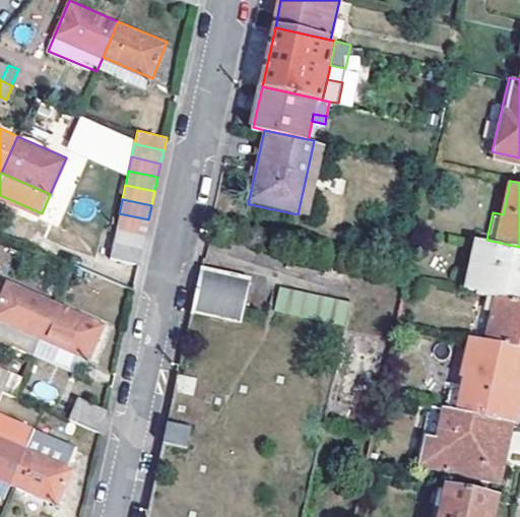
[(148,219),(119,213),(116,228),(144,235),(148,219)]
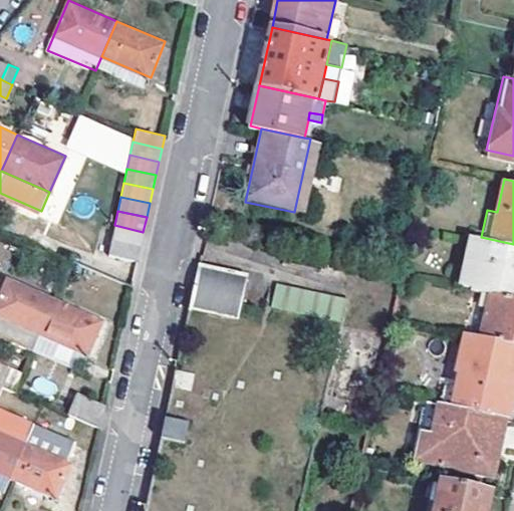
[(143,232),(114,225),(111,239),(141,245),(143,232)]
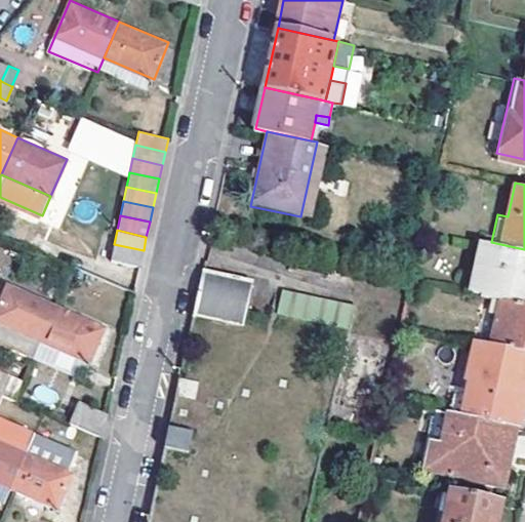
[(491,242),(477,240),(467,289),(479,292),(491,242)]
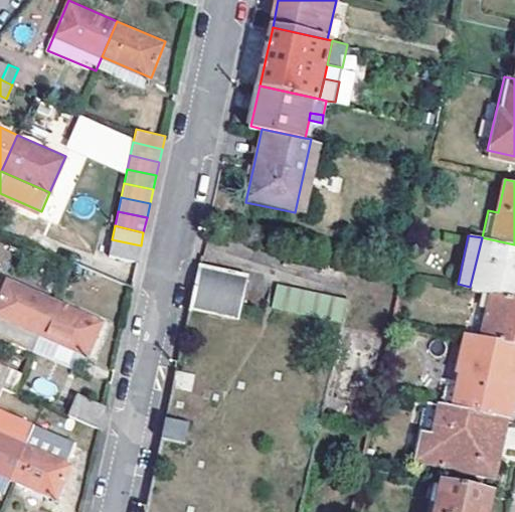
[(491,291),(514,296),(514,244),(482,237),(470,287),(491,291)]
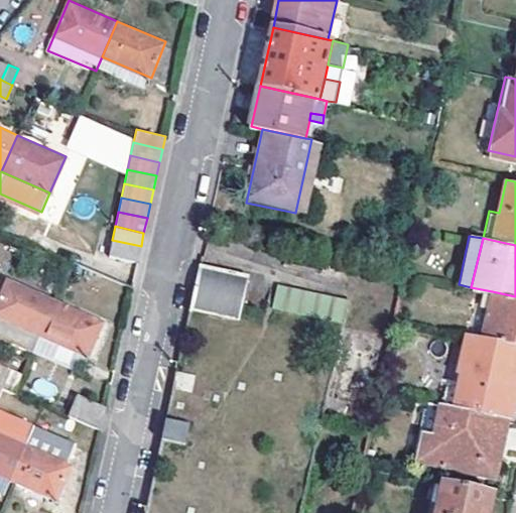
[(141,246),(112,240),(109,254),(137,261),(141,246)]
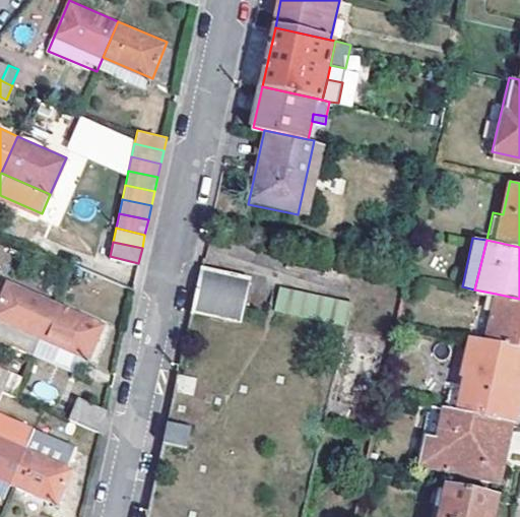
[(299,266),(302,251),(270,244),(267,260),(299,266)]
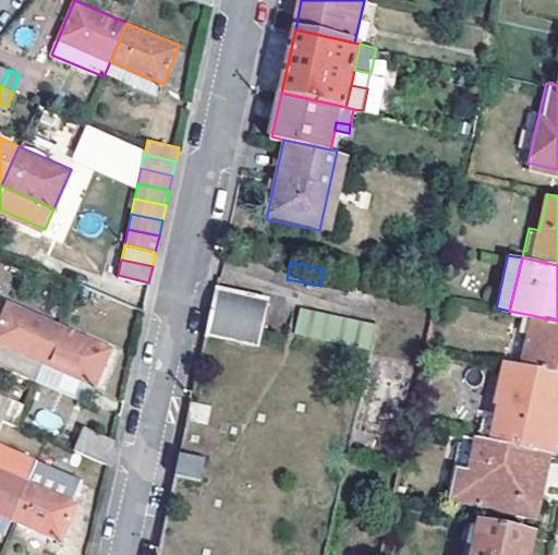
[(270,297),(217,285),(206,334),(259,345),(270,297)]
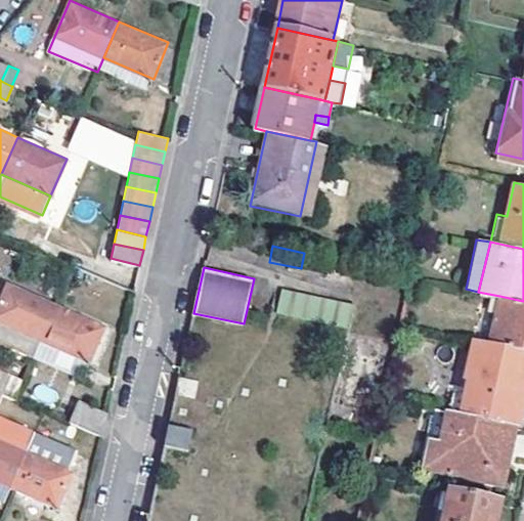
[(338,298),(265,281),(259,306),(332,322),(338,298)]
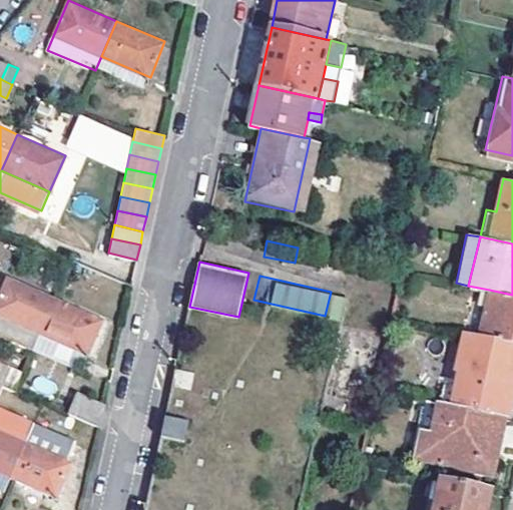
[(6,277),(0,290),(0,315),(39,333),(54,298),(6,277)]
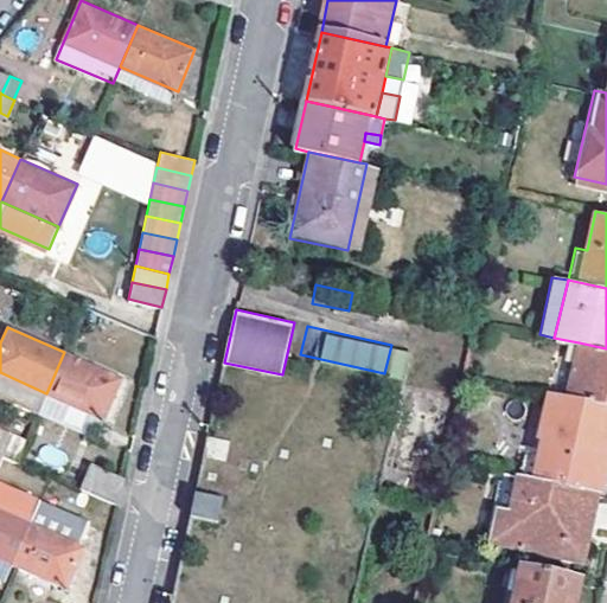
[(606,348),(579,342),(568,396),(606,403),(606,348)]
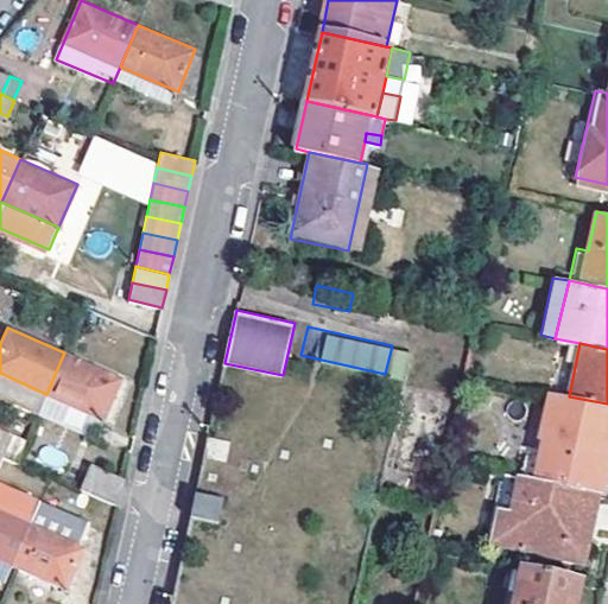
[(64,353),(46,394),(101,418),(103,419),(121,377),(64,353)]
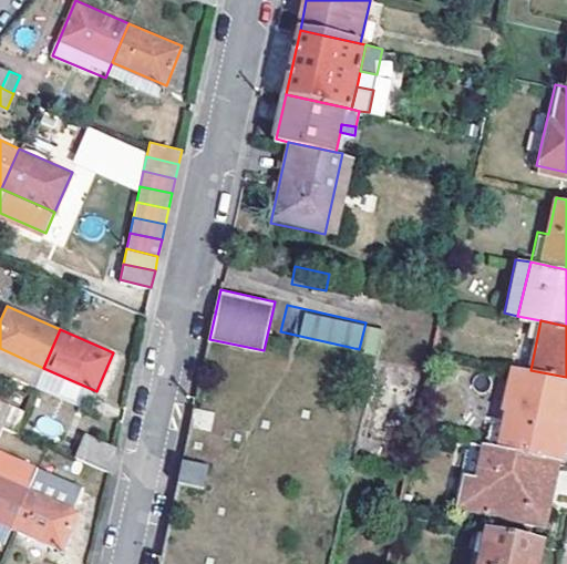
[(43,368),(0,348),(0,366),(37,382),(43,368)]
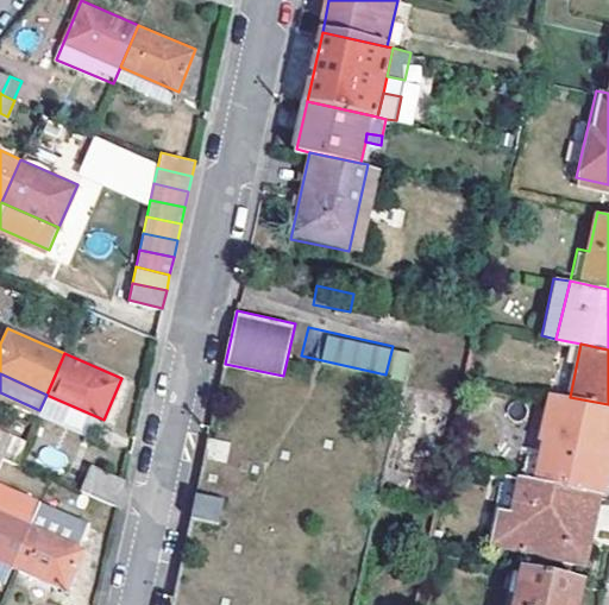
[(608,404),(570,397),(553,394),(544,438),(547,439),(545,452),(528,448),(522,476),(601,493),(608,453),(608,404)]
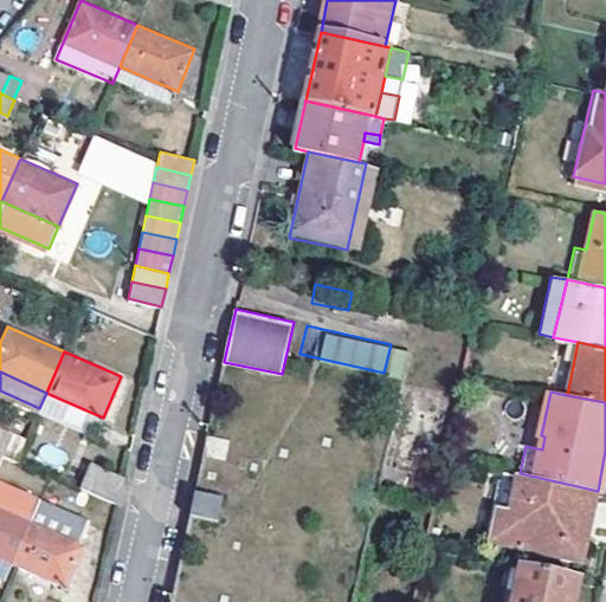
[(46,393),(39,408),(94,432),(101,416),(46,393)]
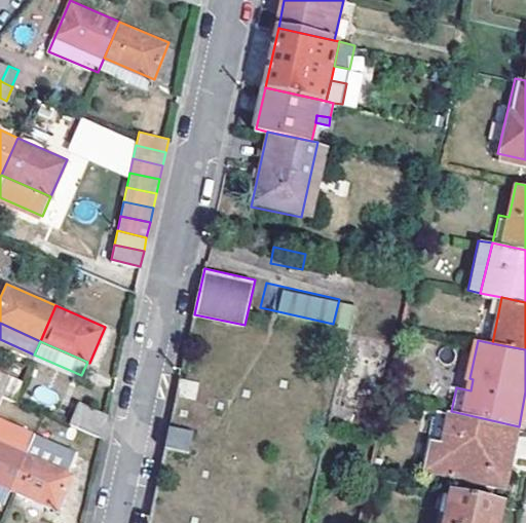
[(0,367),(0,389),(2,390),(10,372),(0,367)]
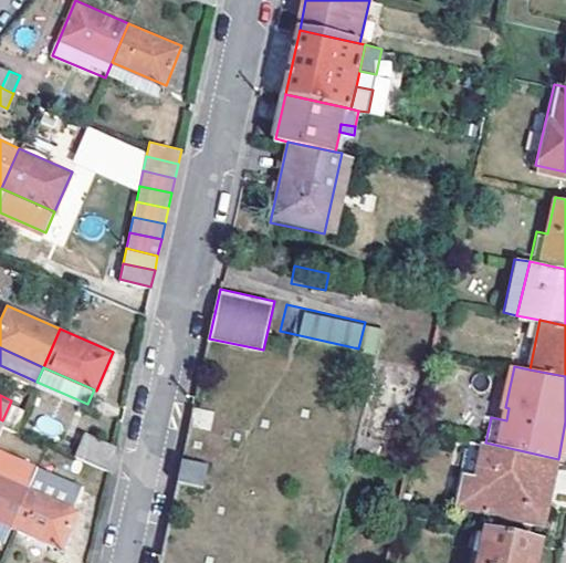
[(217,412),(195,407),(190,426),(212,430),(217,412)]
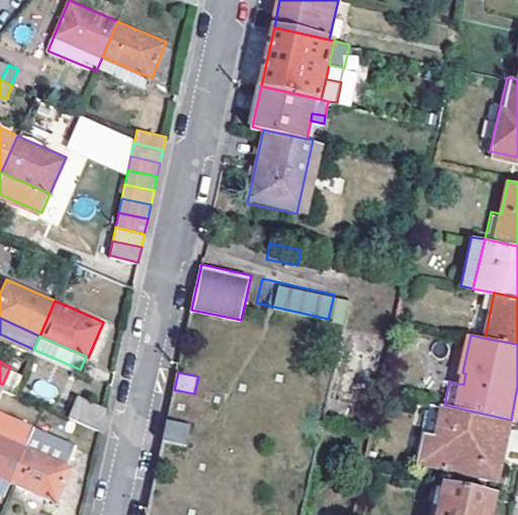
[(101,429),(108,395),(74,378),(67,414),(101,429)]
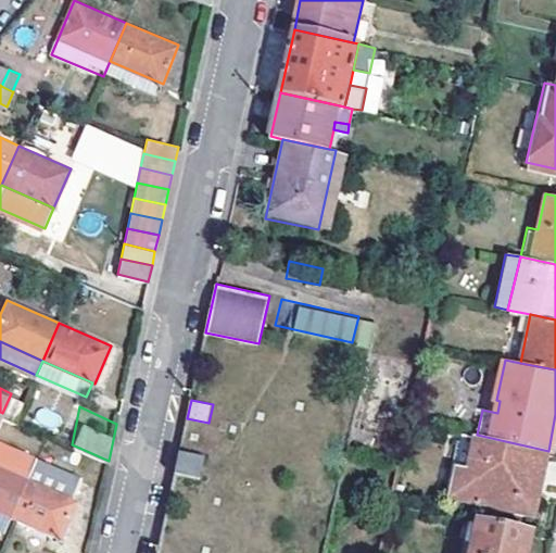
[(548,451),(477,435),(465,432),(450,497),(534,515),(548,451)]
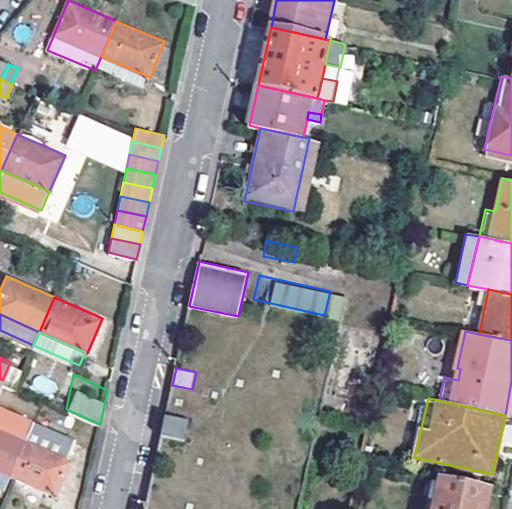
[(0,487),(3,488),(10,473),(32,423),(0,408),(0,487)]
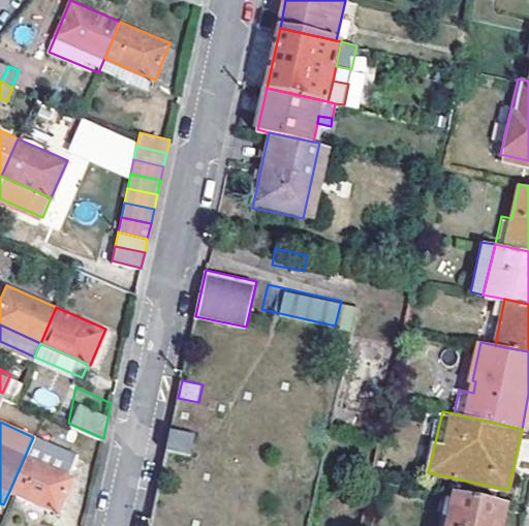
[(194,435),(170,430),(166,452),(190,456),(194,435)]
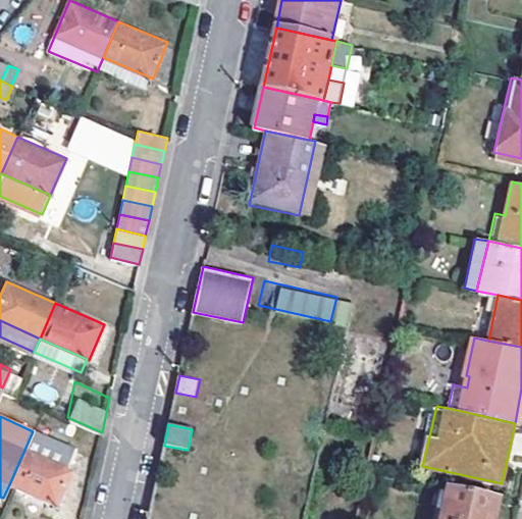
[(33,431),(10,482),(60,505),(68,484),(64,482),(77,453),(33,431)]
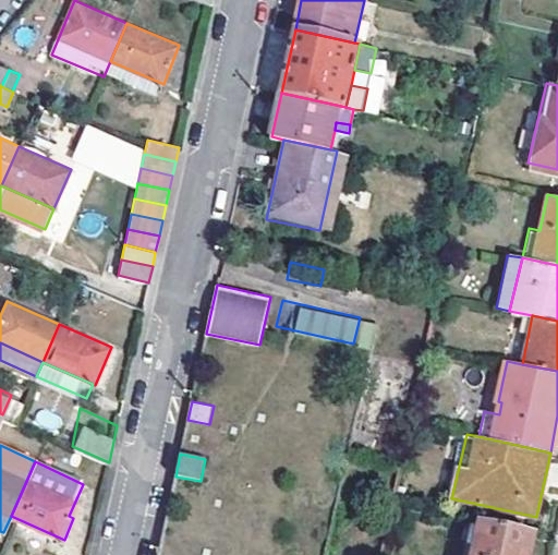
[(526,554),(532,533),(480,521),(471,554),(526,554)]
